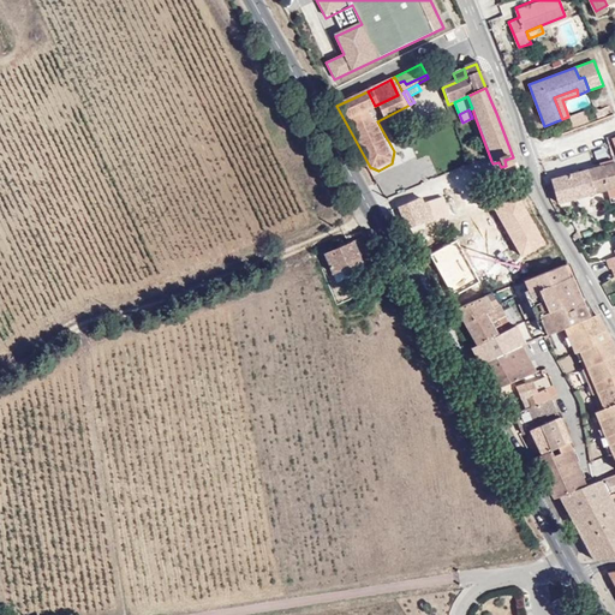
[(551,180),(557,203),(607,190),(611,203),(614,201),(614,165),(614,160),(599,163),(601,166),(551,180)]
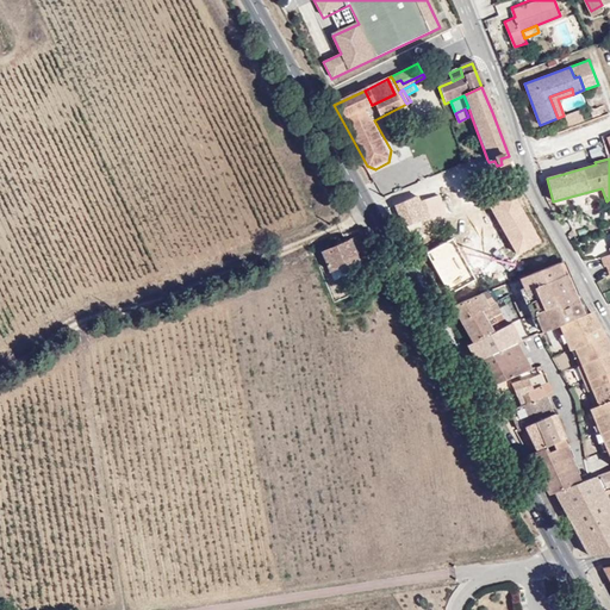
[(422,201),(419,197),(392,210),(402,231),(429,221),(422,201)]
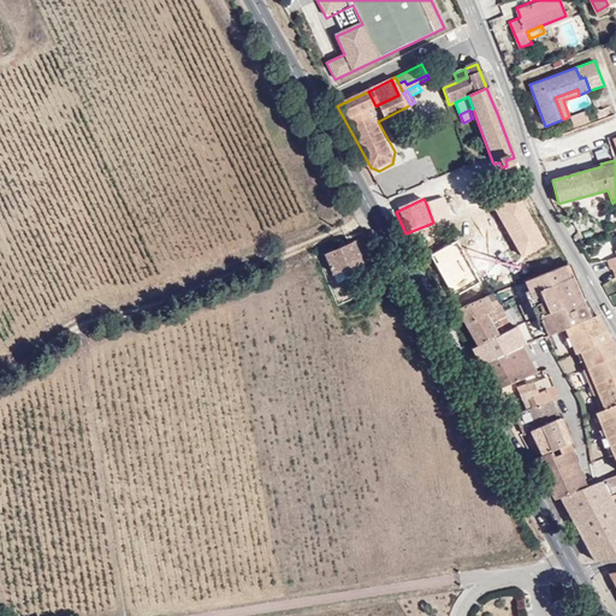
[(426,203),(433,223),(448,215),(439,199),(426,203)]
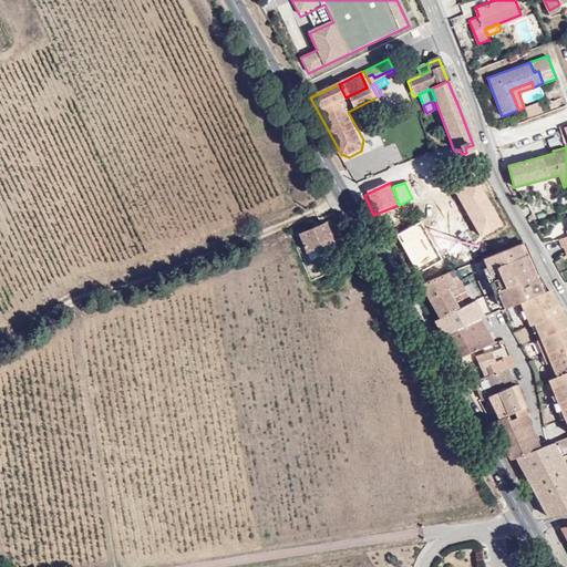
[(336,232),(331,215),(303,224),(308,240),(336,232)]
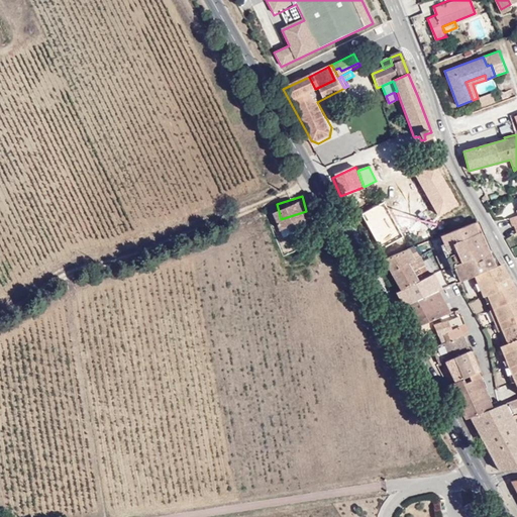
[(475,222),(439,237),(460,284),(470,279),(499,266),(475,222)]
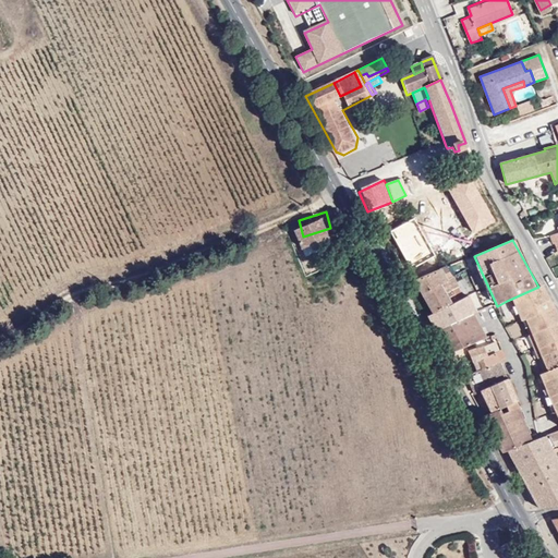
[(446,269),(412,284),(431,317),(461,302),(446,269)]
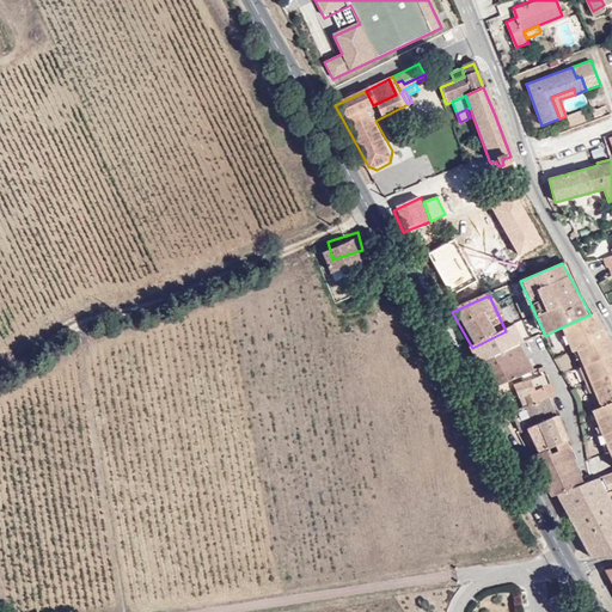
[(500,310),(508,326),(516,322),(508,306),(500,310)]
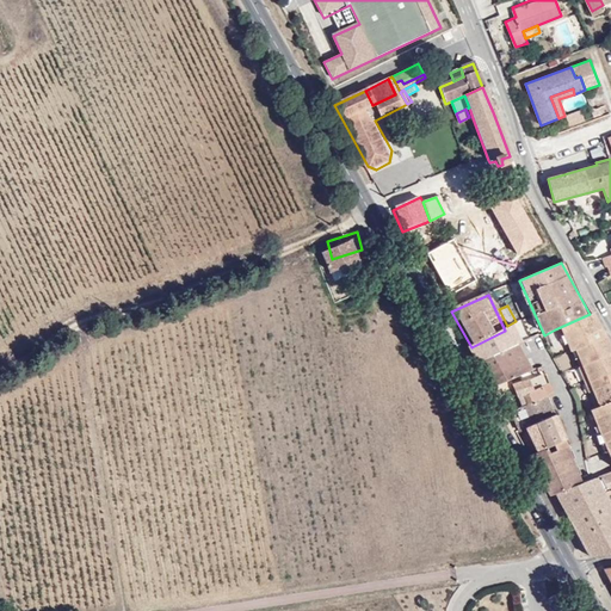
[(610,352),(591,314),(590,314),(555,329),(565,353),(553,358),(560,372),(575,368),(594,409),(587,413),(610,471),(610,352)]
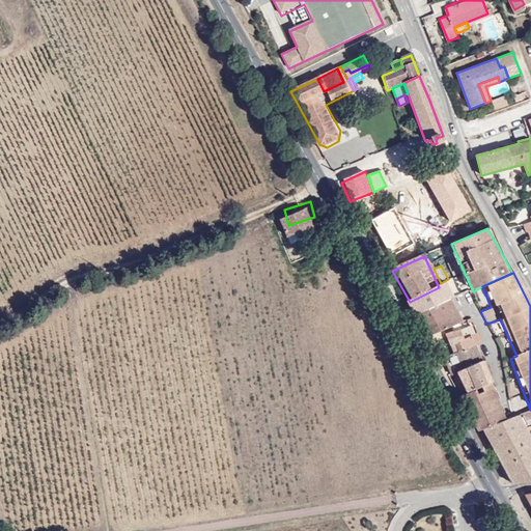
[(439,287),(410,302),(417,316),(450,302),(453,300),(446,283),(439,287)]
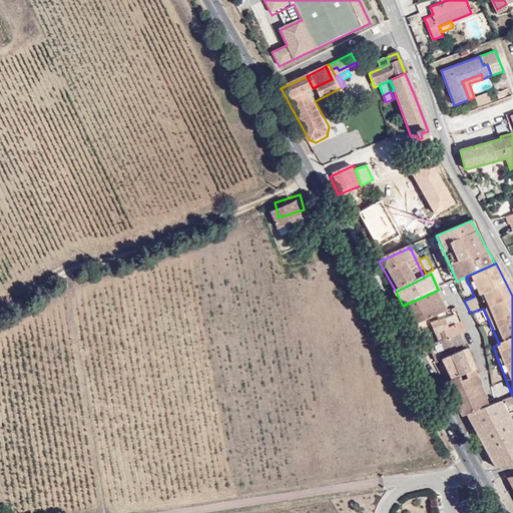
[(403,306),(396,292),(389,296),(397,309),(403,306)]
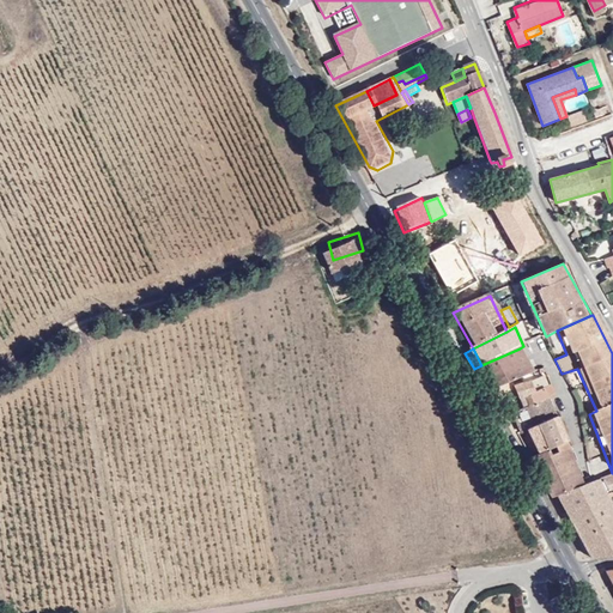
[(474,369),(490,395),(495,392),(508,386),(532,374),(520,349),(481,365),(474,369)]
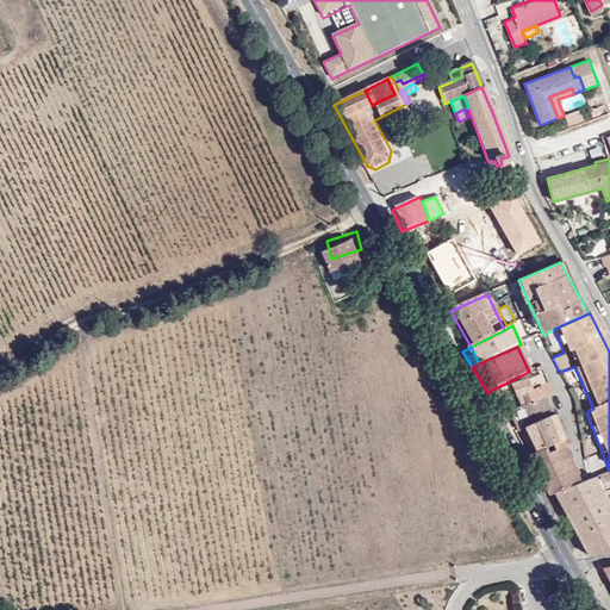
[(539,375),(511,388),(522,411),(543,402),(554,397),(549,386),(546,388),(539,375)]
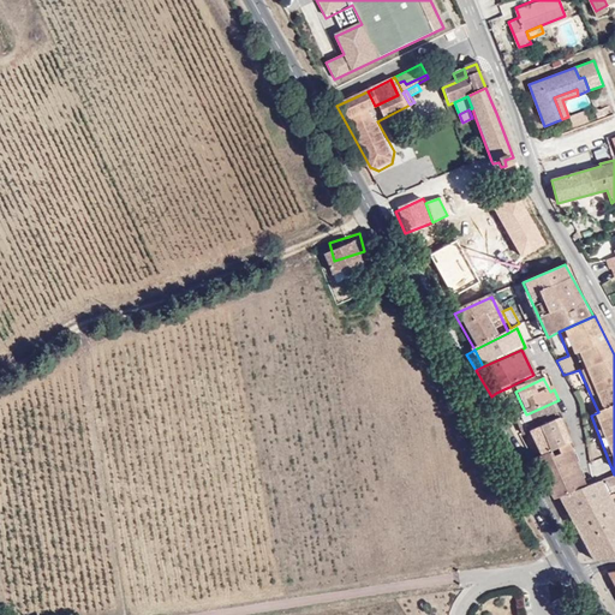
[(513,394),(509,387),(496,393),(501,401),(513,394)]
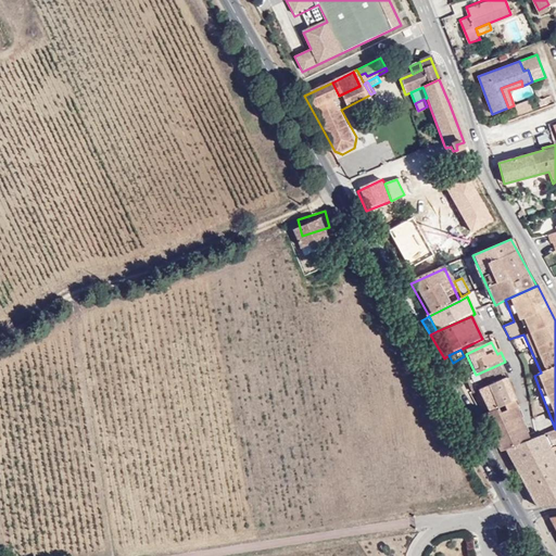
[(463,381),(471,399),(477,395),(487,416),(512,403),(514,402),(495,366),(476,375),(463,381)]
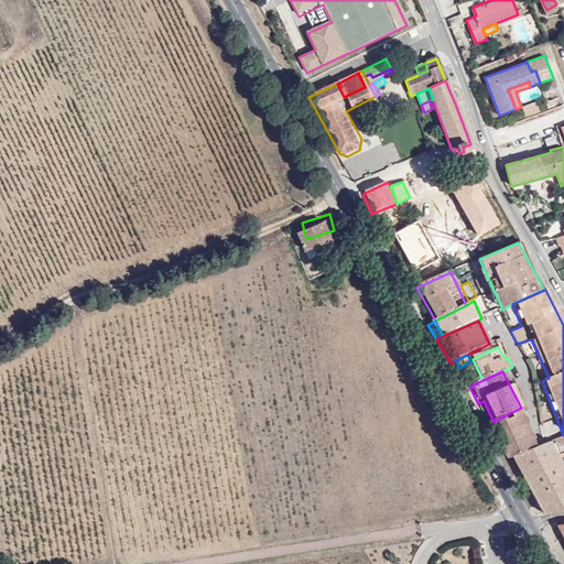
[(494,422),(486,425),(506,461),(511,458),(534,449),(519,409),(494,422)]
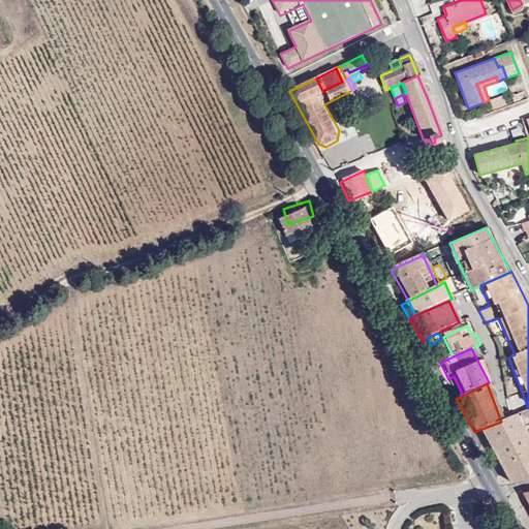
[(479,430),(498,465),(527,445),(519,431),(528,426),(528,409),(501,422),(479,430)]
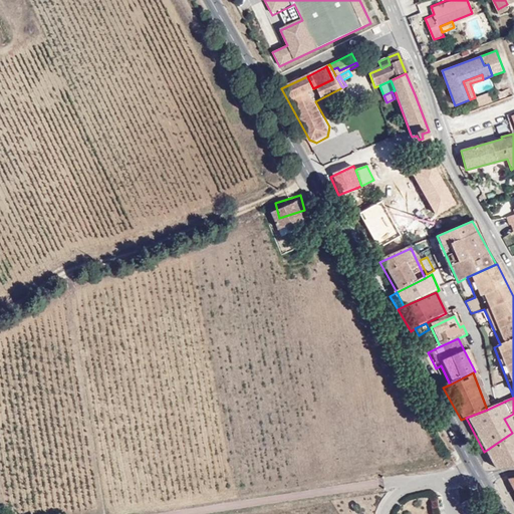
[(513,468),(513,431),(512,433),(484,452),(494,472),(513,468)]
